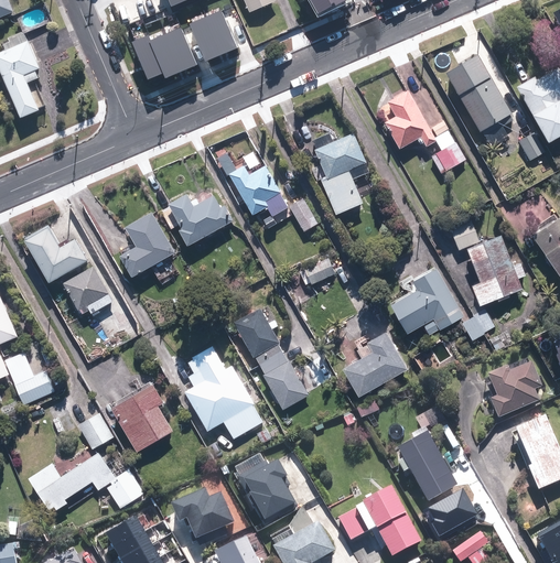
[(2,0),(0,0),(0,18),(9,14),(2,0)]
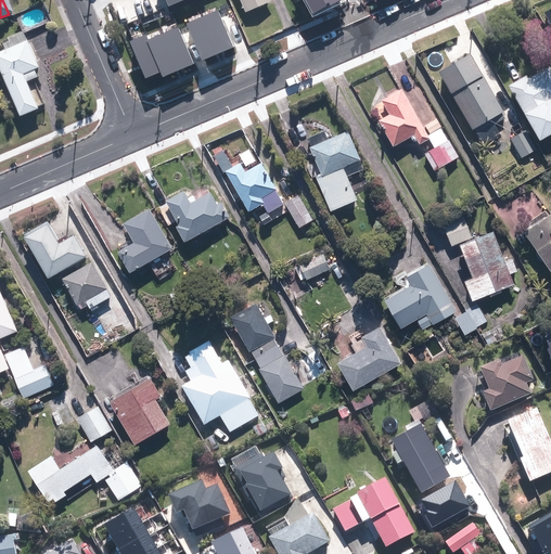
[(271,1),(270,0),(239,0),(244,12),(271,1)]
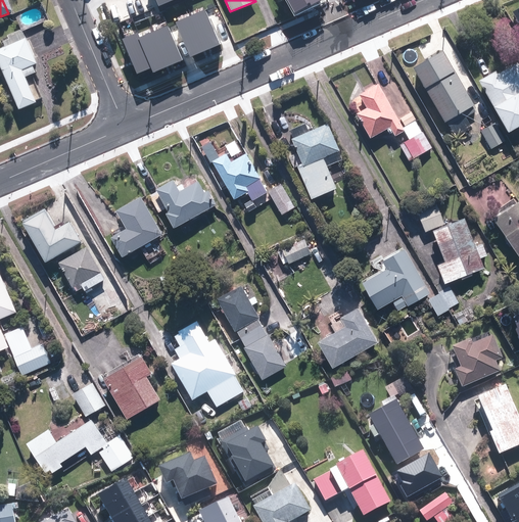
[(283,0),(290,14),(304,6),(303,5),(299,0),(283,0)]
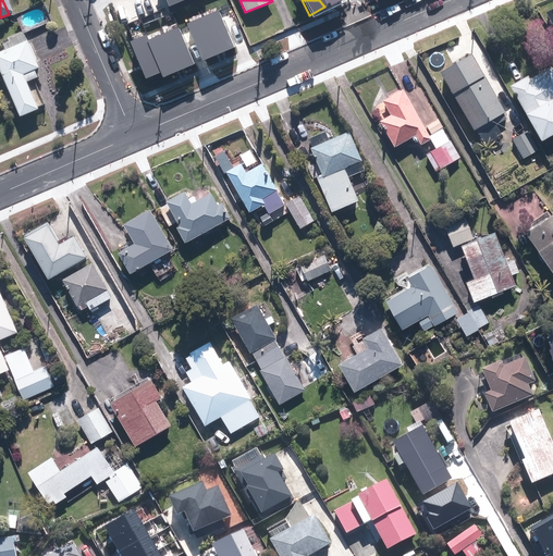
[(216,54),(231,49),(214,11),(200,17),(216,54)]
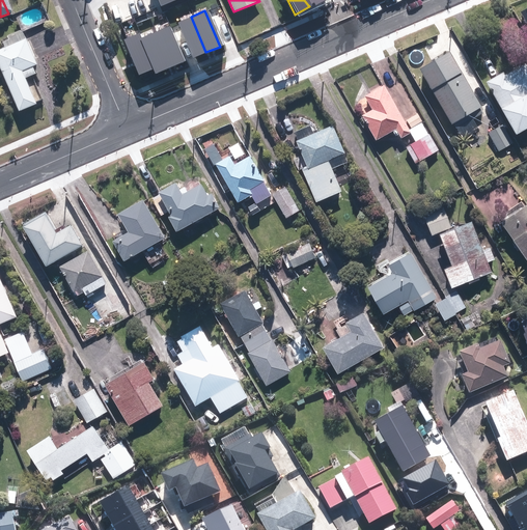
[(189,59),(205,52),(191,17),(174,23),(189,59)]
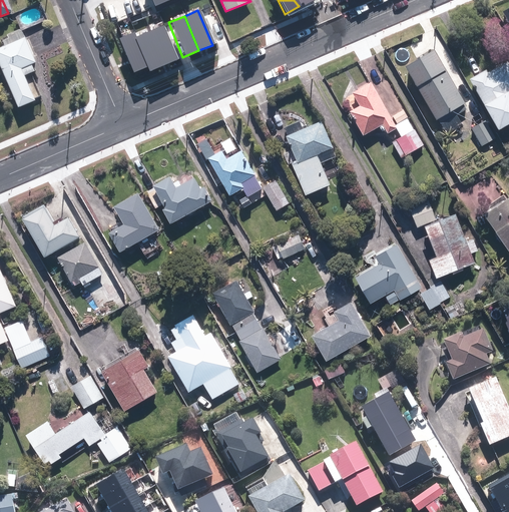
[(160,26),(146,32),(160,65),(174,60),(160,26)]
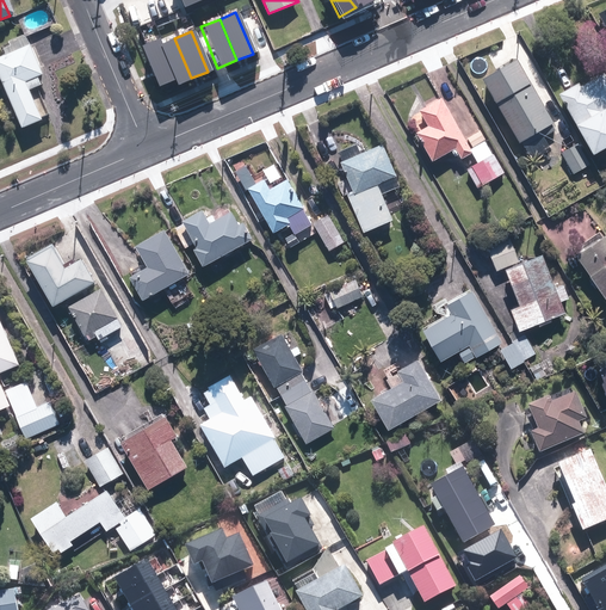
[(174,38),(158,44),(172,80),(174,85),(191,78),(174,38)]
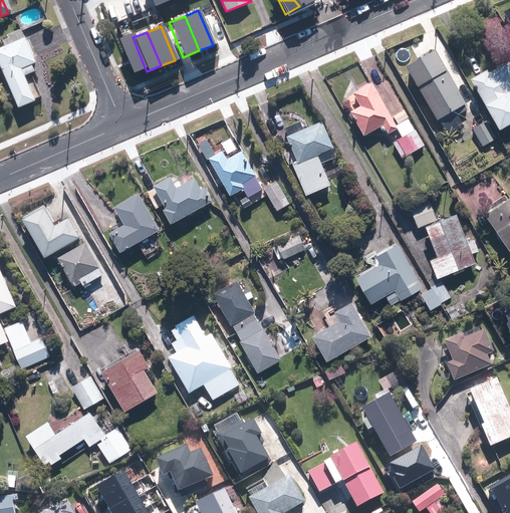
[(145,67),(133,37),(131,33),(116,39),(131,73),(145,67)]
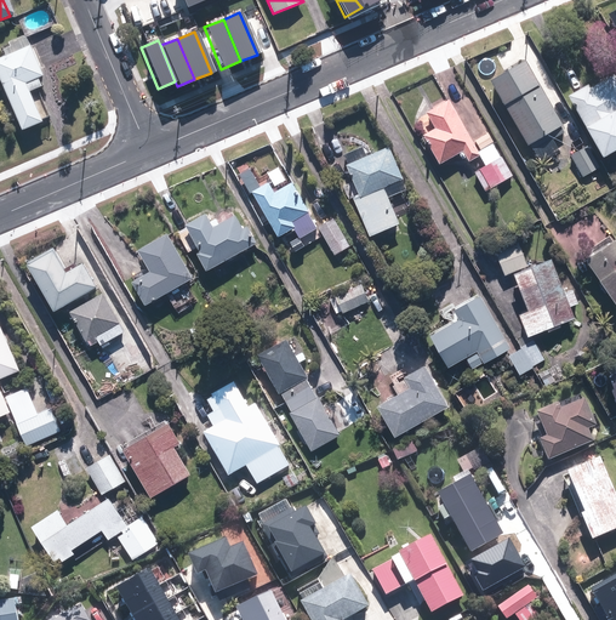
[(26,47),(0,58),(0,91),(17,131),(38,123),(26,95),(43,86),(26,47)]
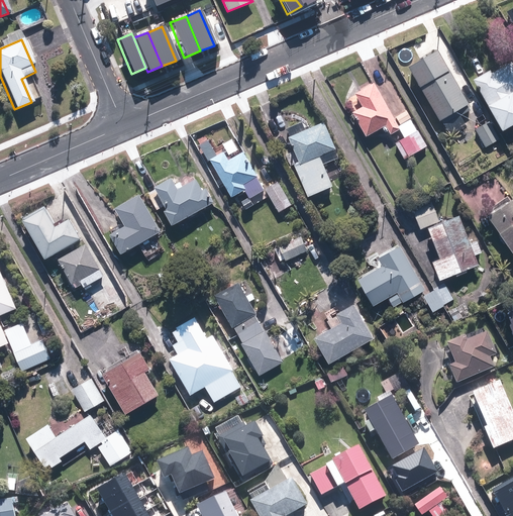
[(438,48),(409,66),(442,125),(472,109),(438,48)]
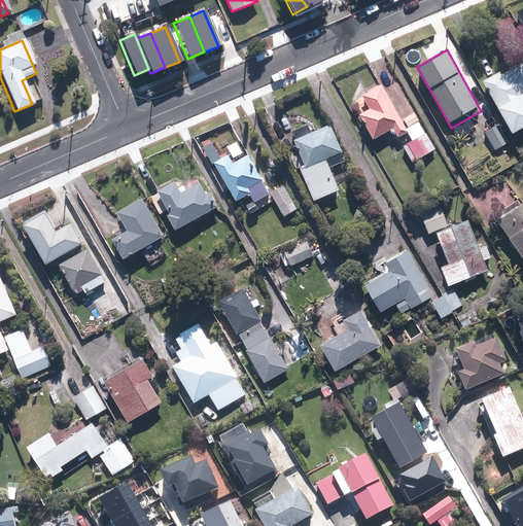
[(522,63),(521,60),(483,80),(511,133),(522,127),(522,63)]
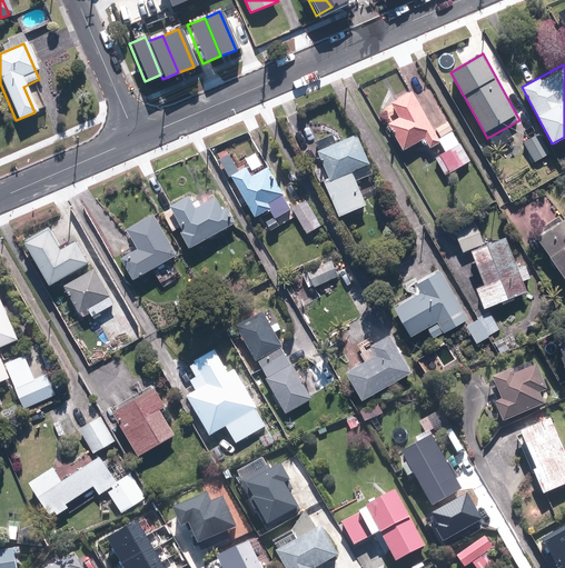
[(410,89),(378,107),(403,150),(424,138),(429,148),(438,143),(444,152),(434,158),(443,176),(468,162),(452,131),(438,139),(410,89)]
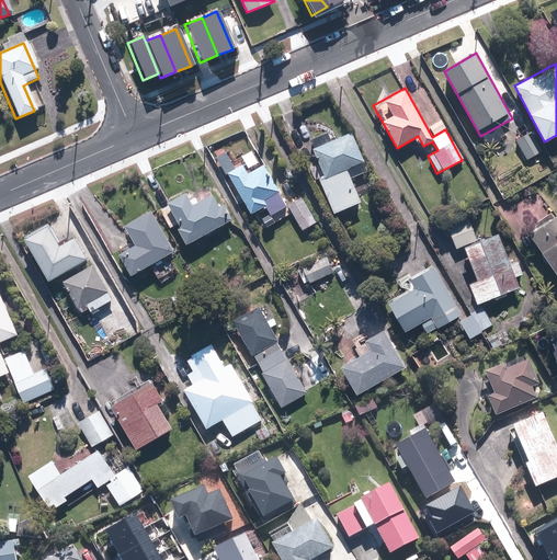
[(431,136),(443,129),(445,128),(440,118),(427,126),(429,130),(431,136)]
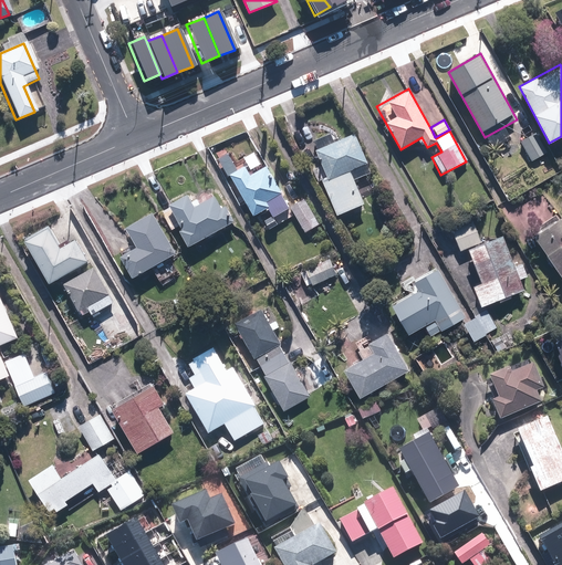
[(322,165),(311,169),(316,182),(322,180),(337,215),(365,203),(351,171),(368,164),(354,133),(315,149),(322,165)]
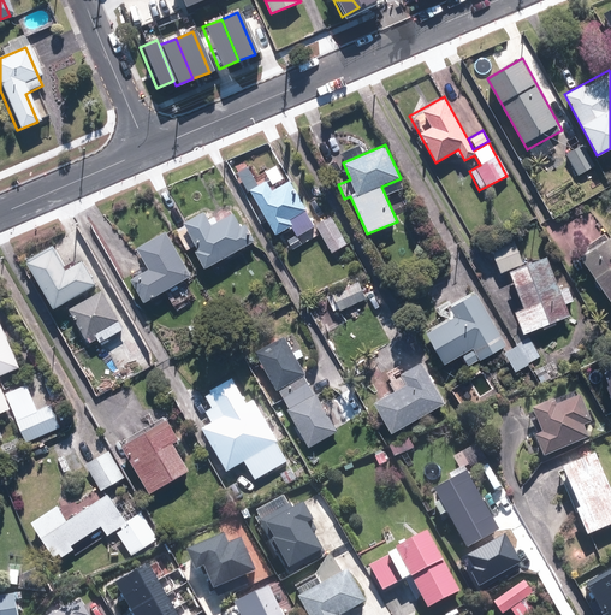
[(582,146),(564,154),(575,176),(592,167),(582,146)]
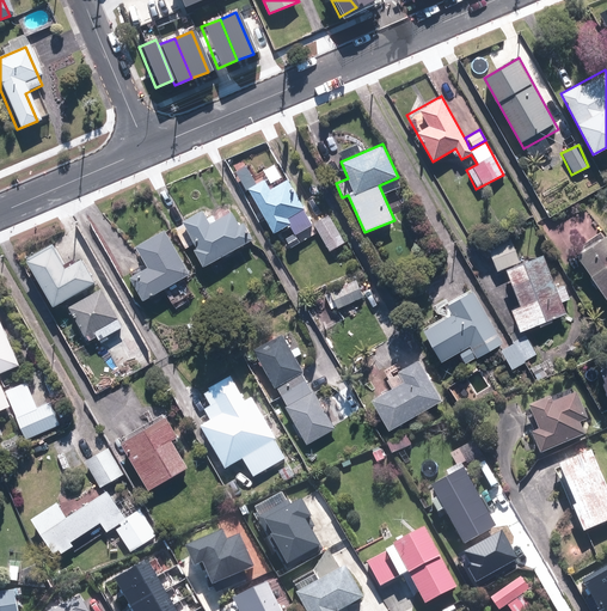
[(264,178),(247,189),(274,233),(288,225),(294,234),(313,224),(287,179),(270,189),(264,178)]
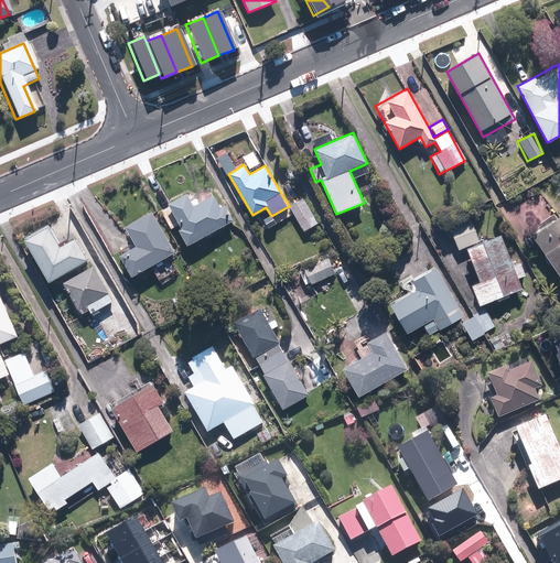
[(187,193),(158,209),(170,230),(176,226),(189,246),(233,220),(224,205),(221,206),(213,194),(198,203),(196,197),(191,201),(187,193)]
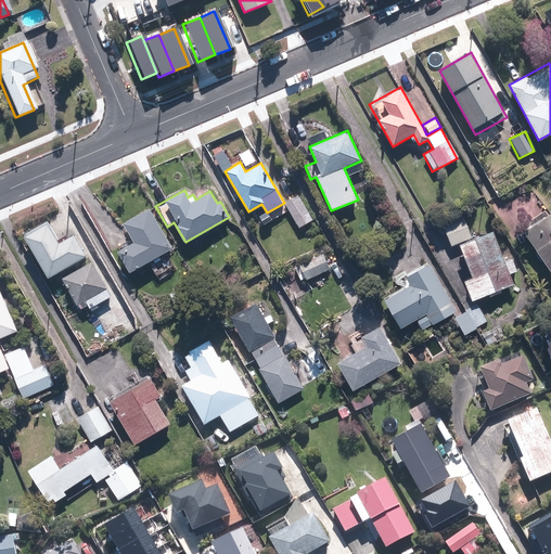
[(297,196),(283,204),(297,230),(311,222),(297,196)]
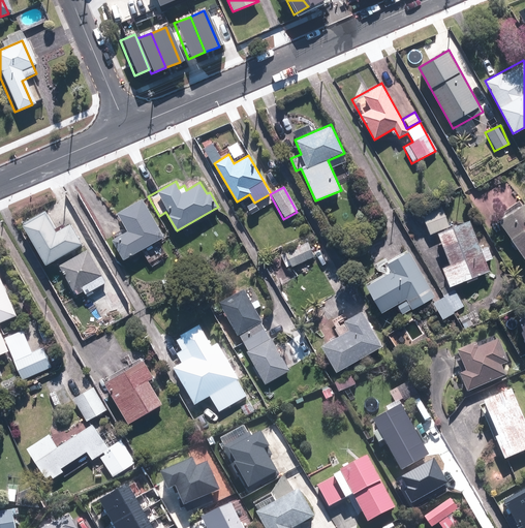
[(114,239),(125,258),(164,237),(143,198),(118,212),(129,230),(114,239)]
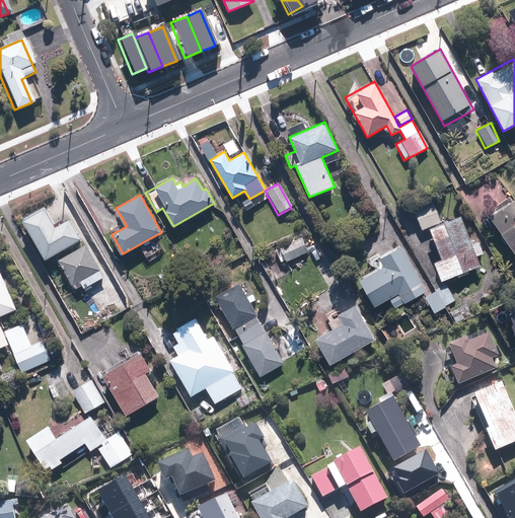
[(514,198),(490,215),(514,251),(514,198)]
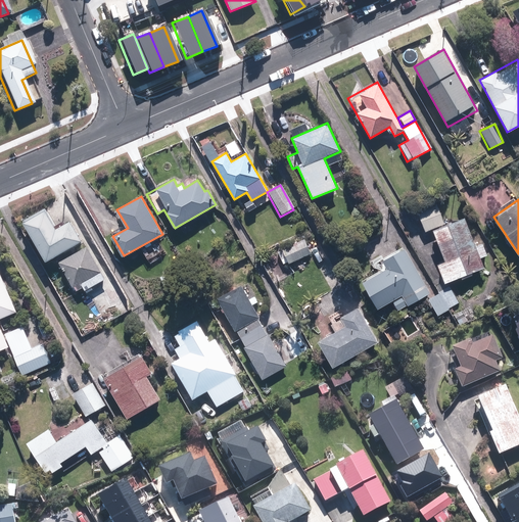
[(435,202),(415,209),(424,232),(443,224),(435,202)]
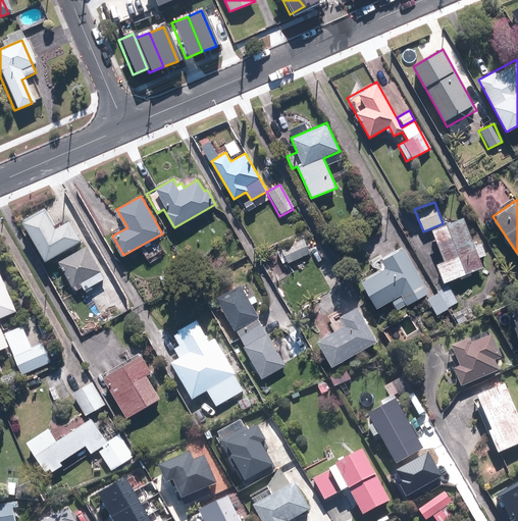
[(24,218),(48,260),(84,240),(71,219),(57,227),(46,207),(24,218)]
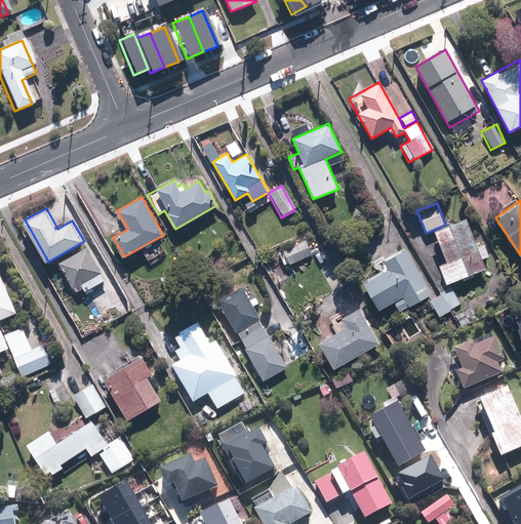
[(438,264),(446,284),(486,269),(482,258),(488,255),(484,243),(478,246),(467,218),(434,231),(445,260),(438,264)]
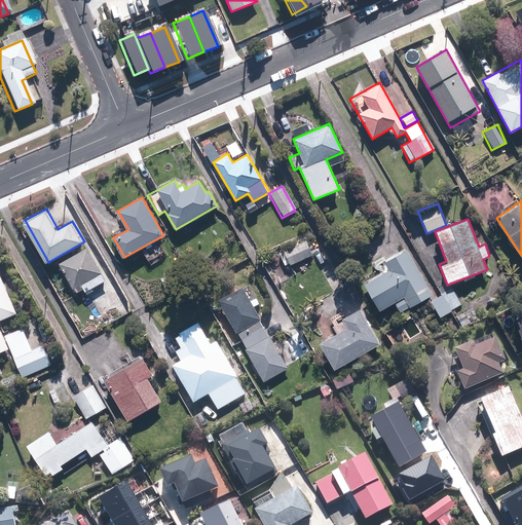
[(305,239),(277,253),(285,268),(312,255),(305,239)]
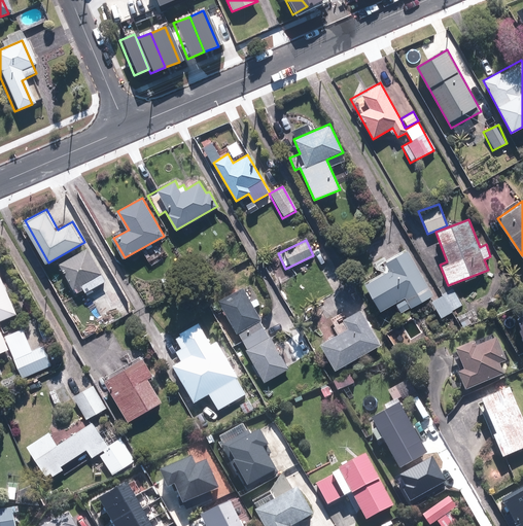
[(88,249),(60,264),(77,296),(105,282),(88,249)]
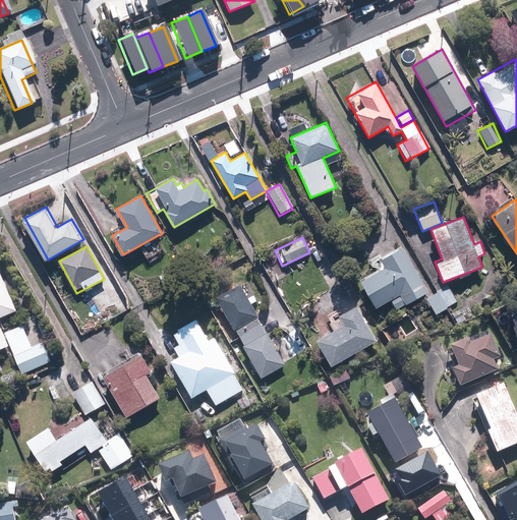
[(427,292),(403,246),(379,260),(383,267),(360,279),(376,307),(390,300),(395,309),(427,292)]
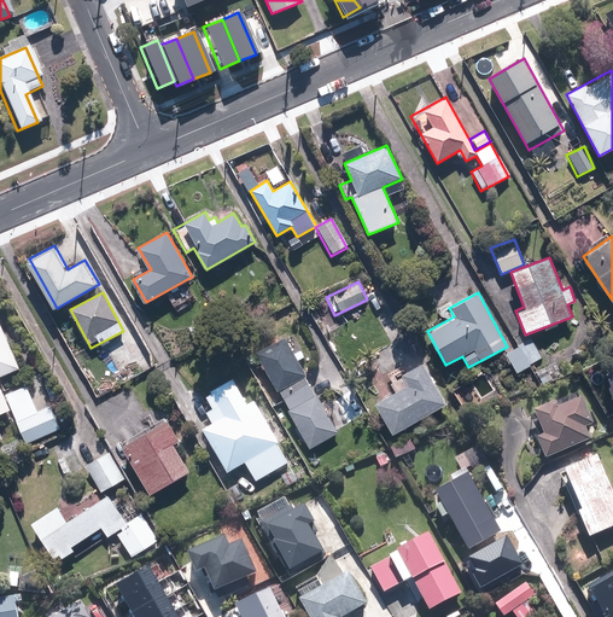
[(1,315),(0,315),(0,414),(11,411),(0,383),(0,376),(22,367),(1,315)]
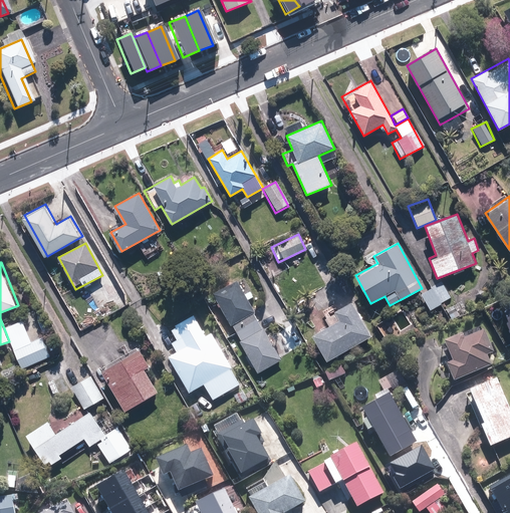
[(171,276),(166,267),(155,273),(160,282),(171,276)]
